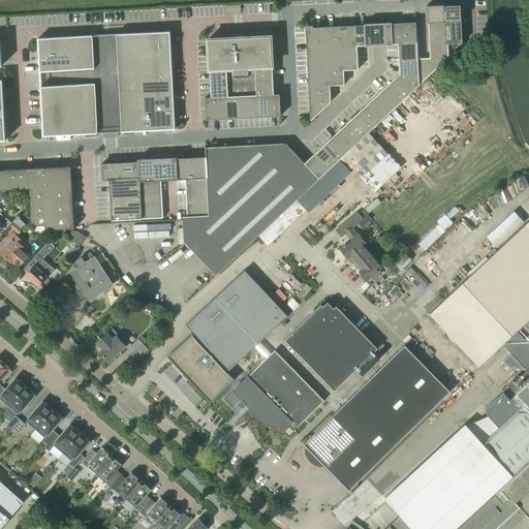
[(444,5),(444,4),(428,5),(428,23),(429,23),(445,22),(444,5)]
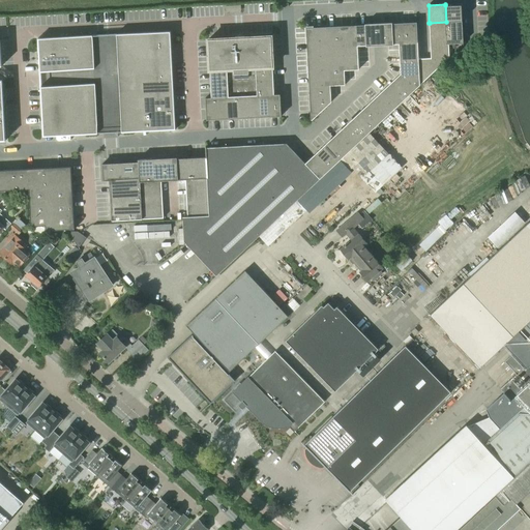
[(445,5),(446,22),(463,21),(462,5),(445,5)]
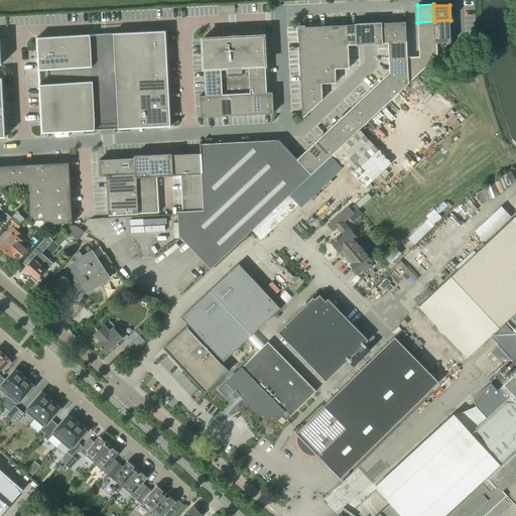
[(450,20),(434,21),(435,31),(450,31),(450,20)]
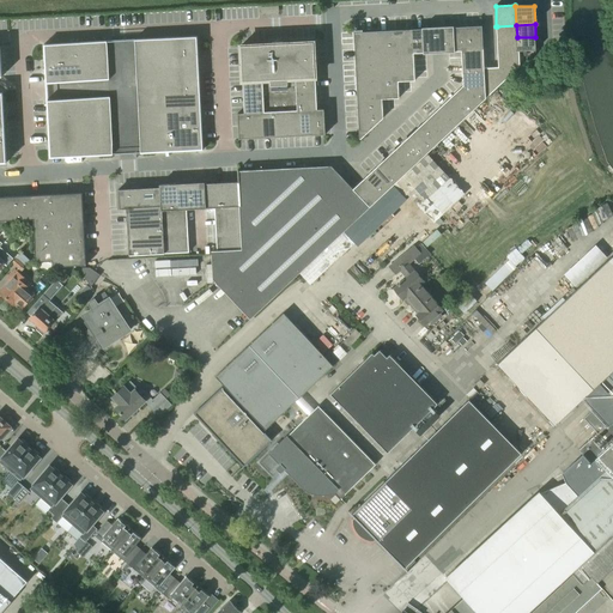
[(483,25),(466,26),(467,54),(484,53),(483,25)]
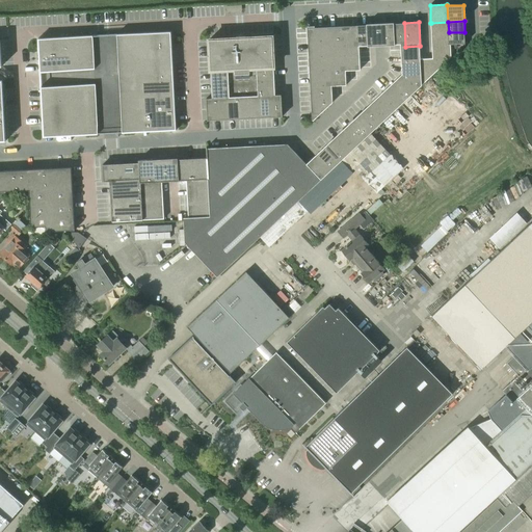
[(448,22),(431,23),(431,36),(449,35),(449,32),(448,22)]
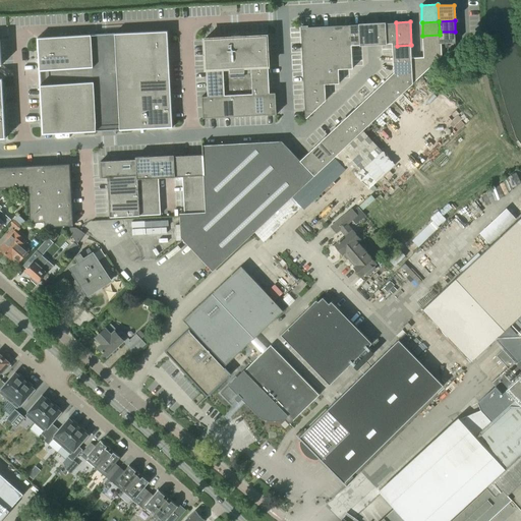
[(397,46),(396,22),(373,23),(374,44),(392,43),(393,46),(397,46)]
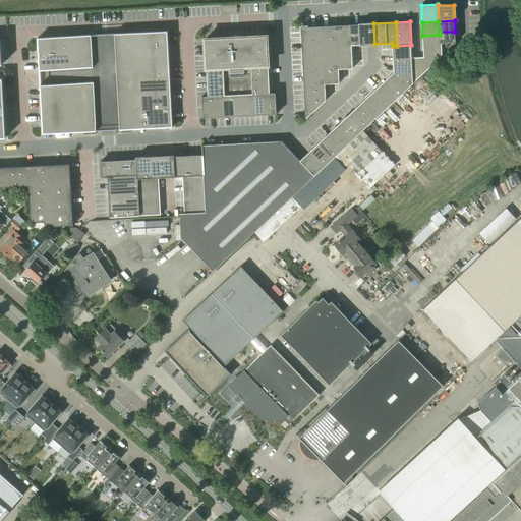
[(350,24),(351,45),(374,44),(373,23),(350,24)]
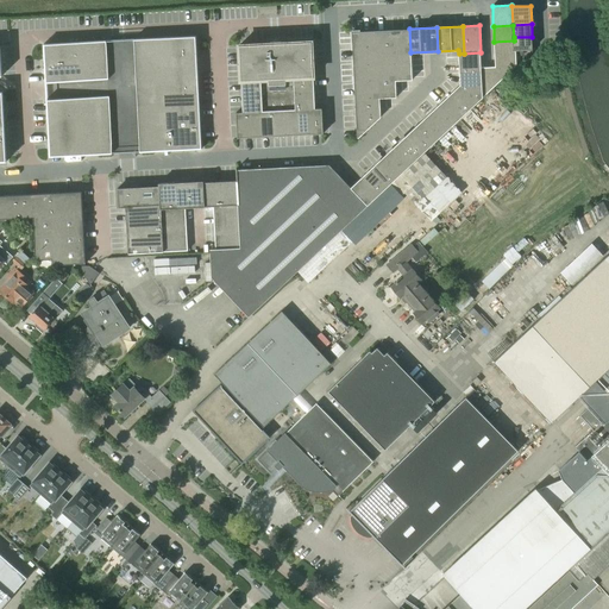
[(409,29),(394,30),(395,54),(410,52),(409,29)]
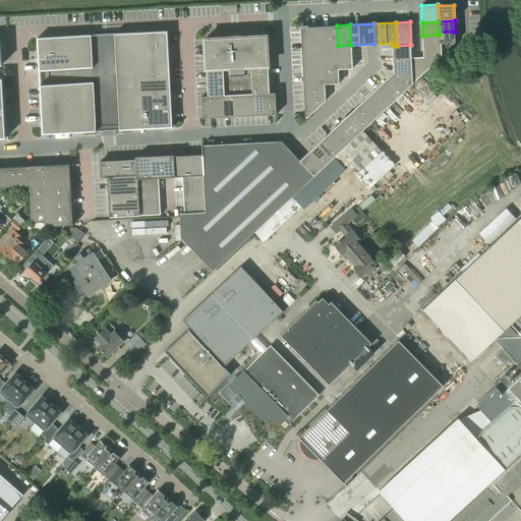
[(337,25),(323,26),(323,44),(324,54),(338,54),(338,46),(337,25)]
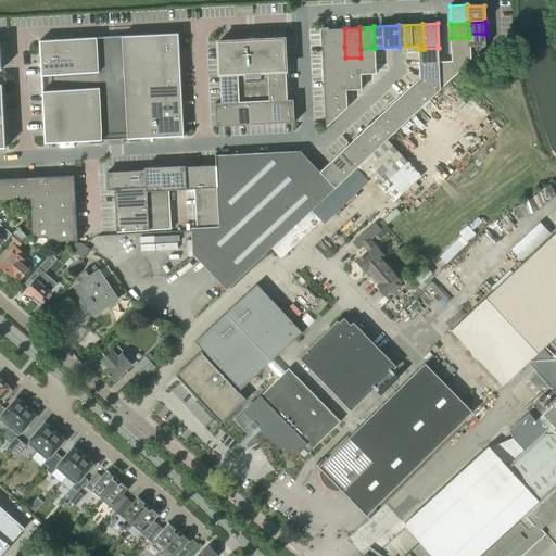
[(321,29),(323,48),(344,47),(344,28),(321,29)]
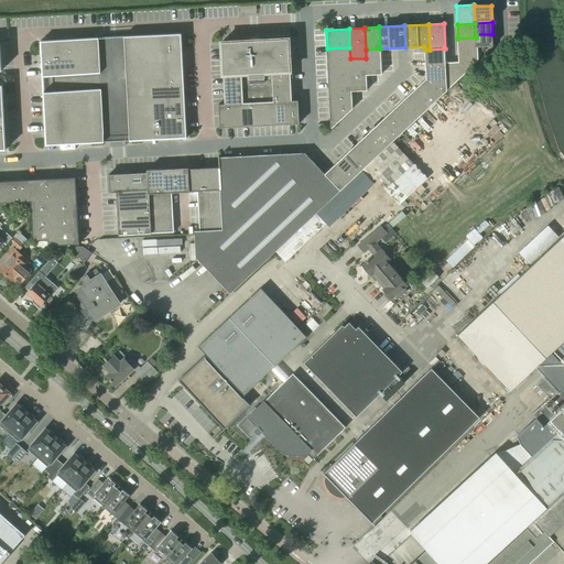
[(494,46),(492,34),(476,34),(476,38),(477,47),(494,46)]
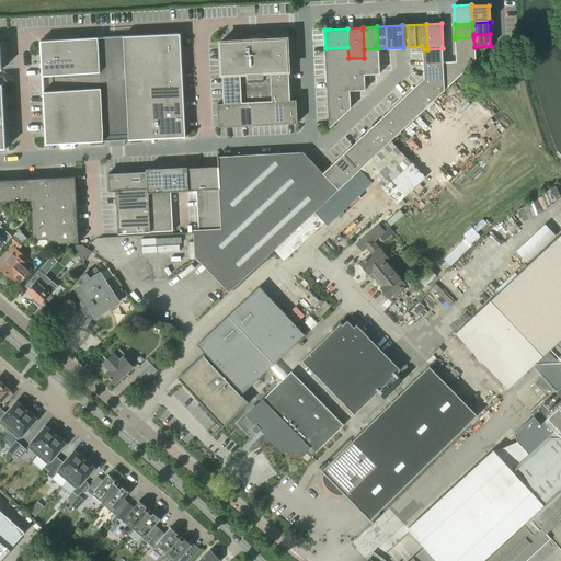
[(181,36),(148,38),(148,54),(149,69),(182,68),(181,36)]
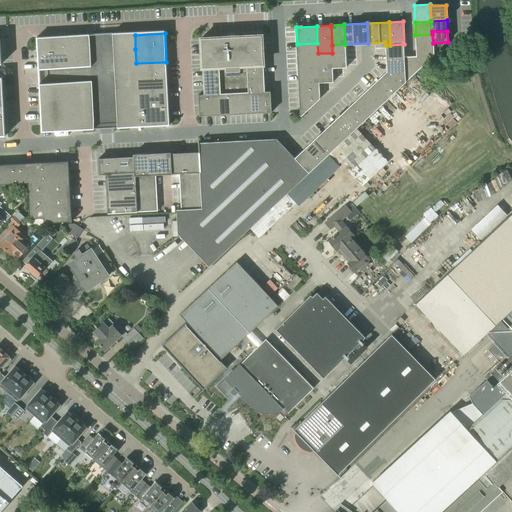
[(432,34),(415,35),(416,48),(434,48),(433,43),(432,34)]
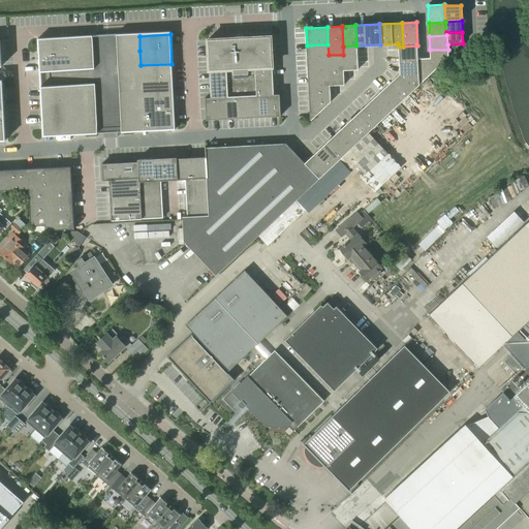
[(139,51),(139,36),(115,37),(116,52),(139,51)]
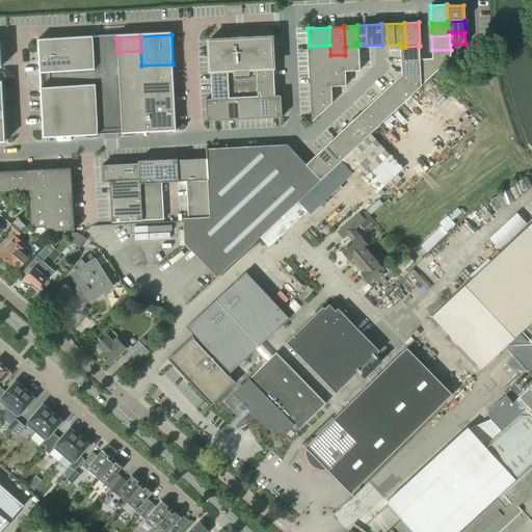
[(236,38),(209,40),(212,99),(206,99),(208,121),(218,121),(229,120),(240,120),(250,118),(261,118),(272,117),(283,117),(282,95),(275,96),(272,36),(245,38),(245,36),(236,37),(236,38)]
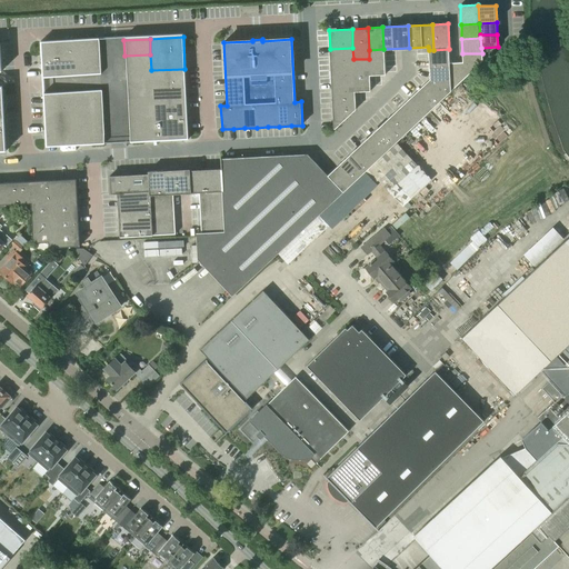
[(111,41),(97,42),(98,58),(98,73),(99,90),(100,105),(100,122),(101,137),(117,137),(129,136),(128,121),(127,106),(127,89),(126,71),(125,56),(123,40),(111,41)]
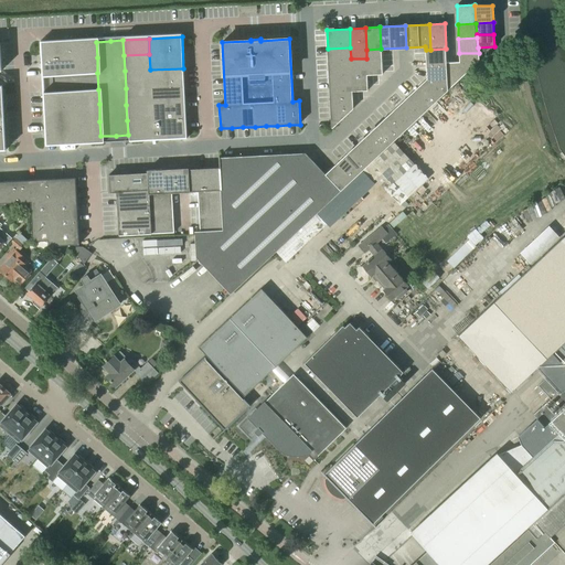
[(96,42),(74,43),(75,59),(97,57),(96,42)]
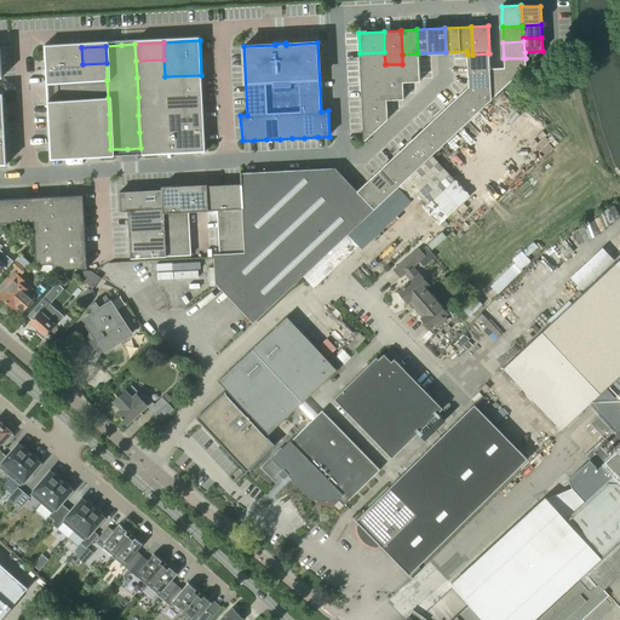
[(46,67),(82,64),(81,47),(45,49),(46,67)]
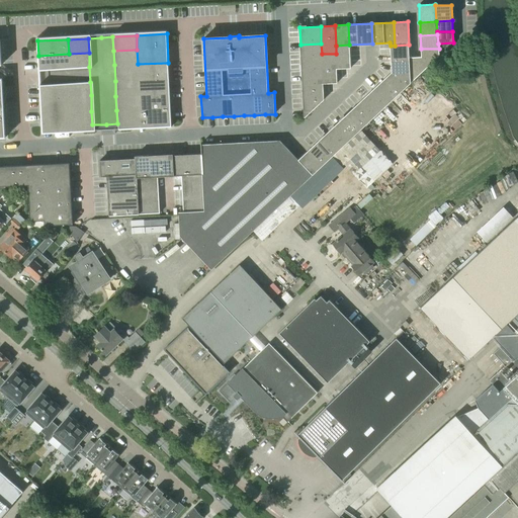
[(300,45),(300,59),(322,57),(322,54),(321,44),(300,45)]
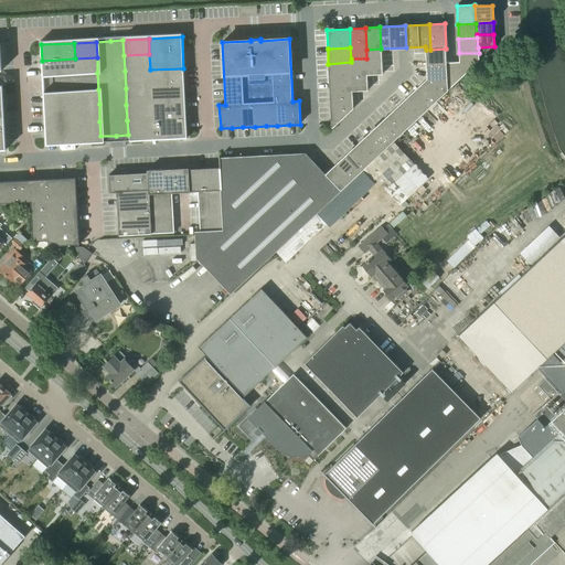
[(381,49),(366,50),(366,59),(368,75),(383,74),(381,49)]
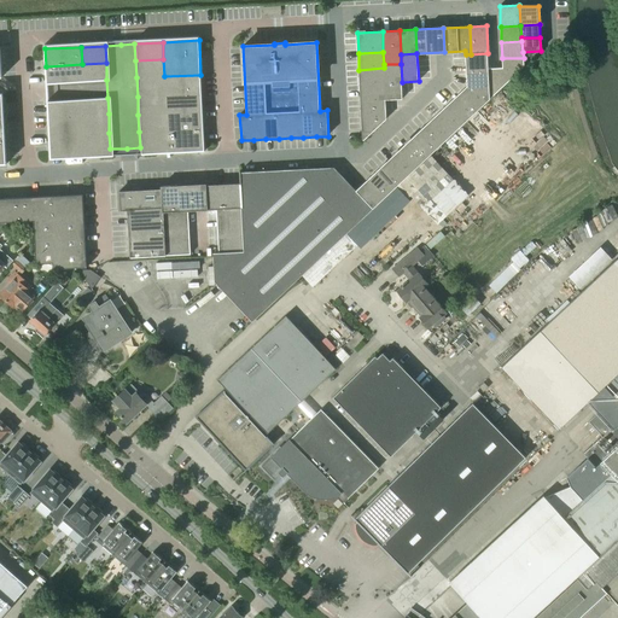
[(471,54),(466,54),(466,71),(488,70),(488,69),(488,53),(471,54)]
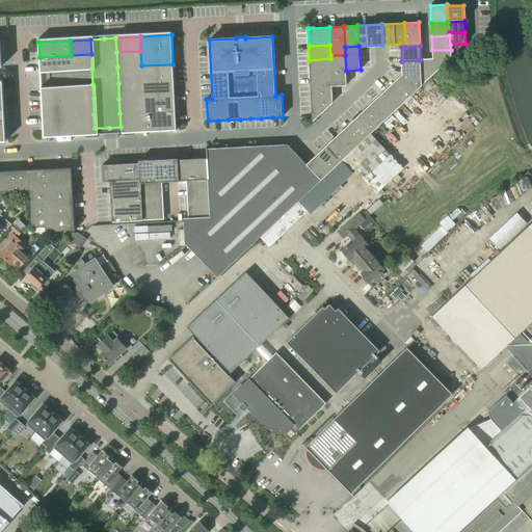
[(432,50),(432,58),(440,69),(451,57),(451,50),(432,50)]
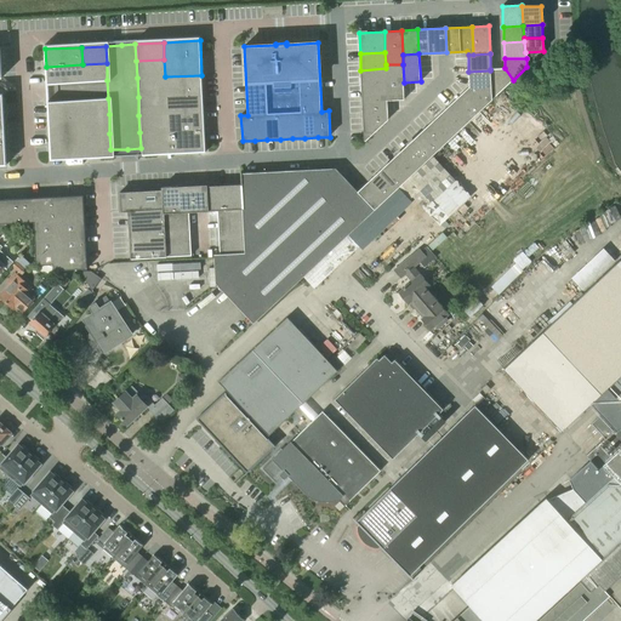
[(164,60),(136,61),(137,78),(165,77),(164,60)]
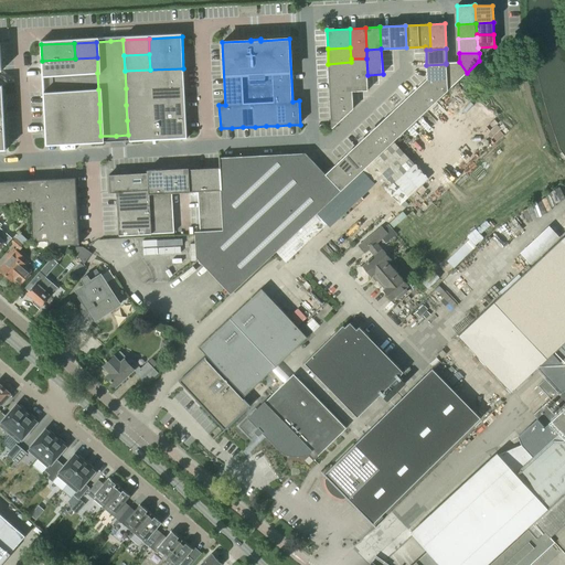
[(97,57),(75,59),(76,74),(97,73),(97,57)]
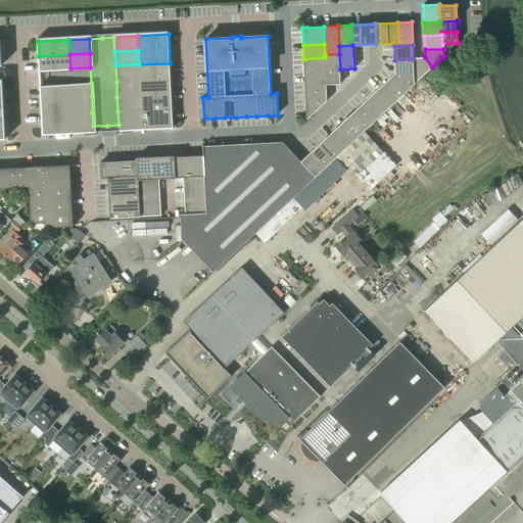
[(69,54),(39,56),(40,70),(70,68),(69,54)]
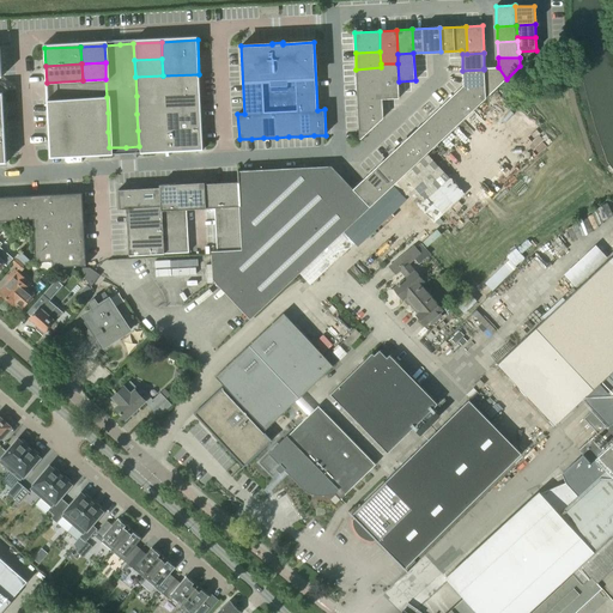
[(398,64),(381,64),(381,67),(382,84),(382,98),(399,98),(399,82),(398,64)]
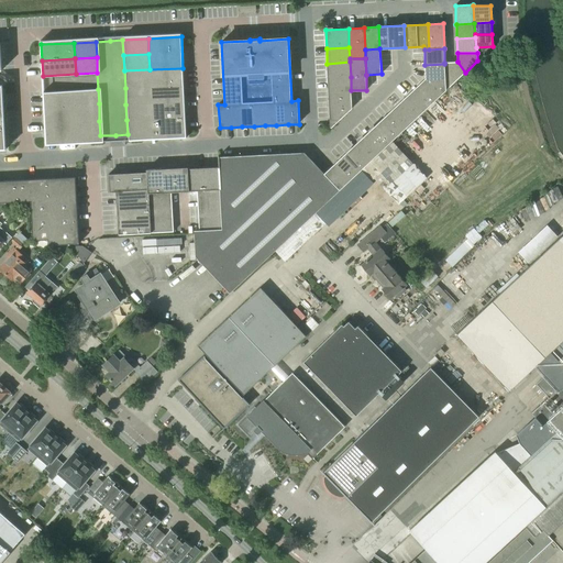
[(350,62),(327,64),(328,78),(351,77),(350,62)]
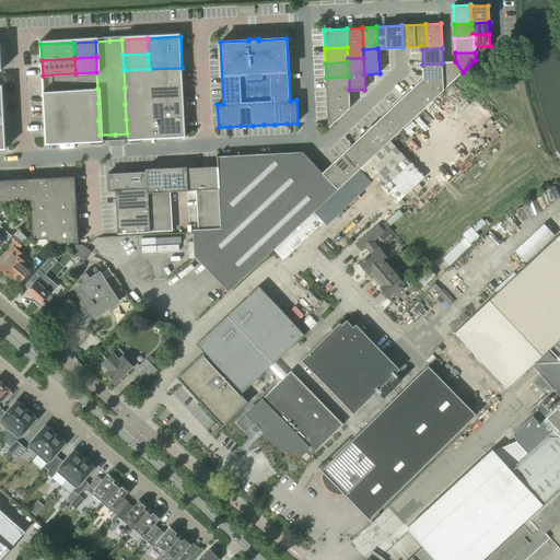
[(444,90),(463,72),(455,61),(442,62),(442,63),(444,90)]
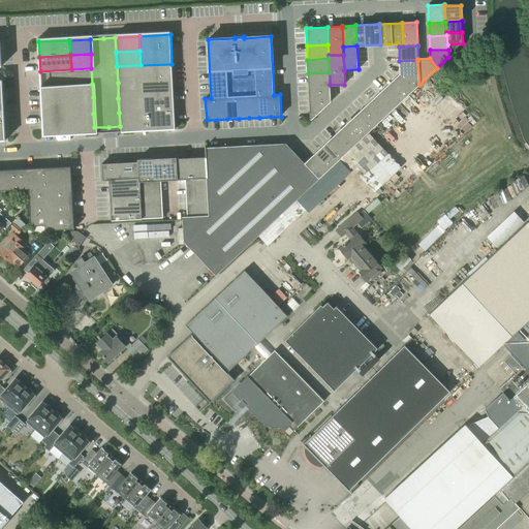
[(397,76),(412,92),(419,85),(417,60),(399,61),(400,73),(397,76)]
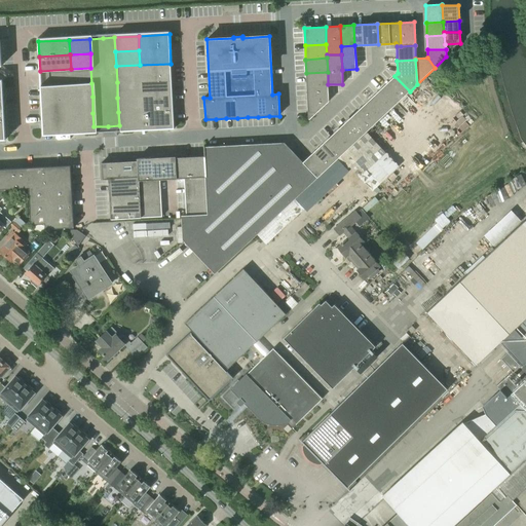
[(171,64),(140,65),(141,81),(142,97),(173,96),(171,64)]
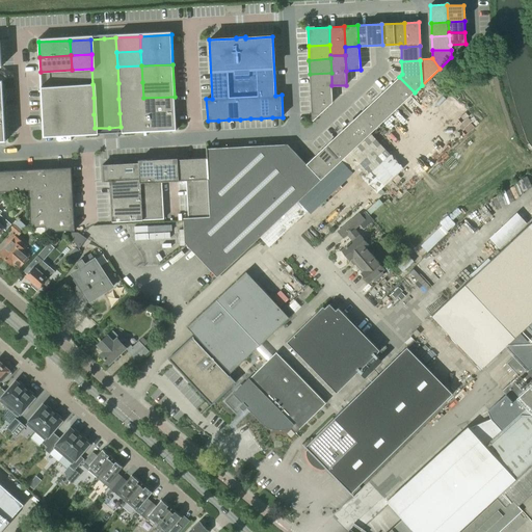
[(118,83),(142,82),(141,65),(117,67),(118,83)]
